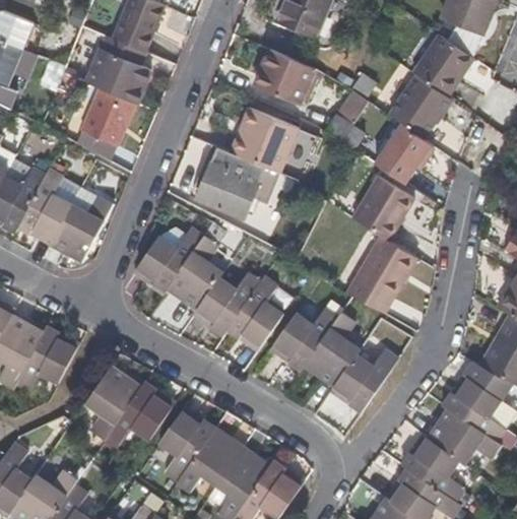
[(166,7),(148,0),(125,0),(109,38),(140,51),(151,23),(157,26),(166,7)]
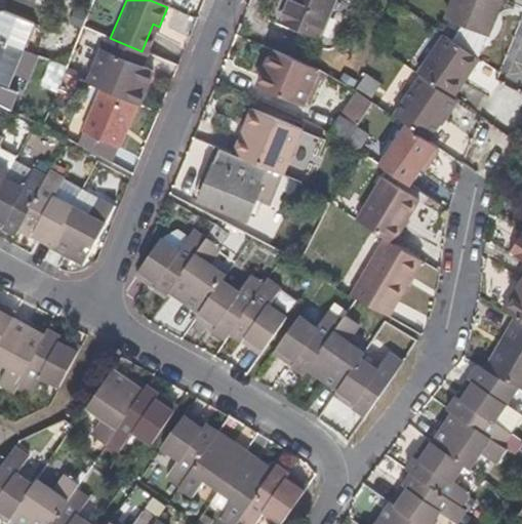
[(176,0),(173,7),(193,15),(199,0),(176,0)]
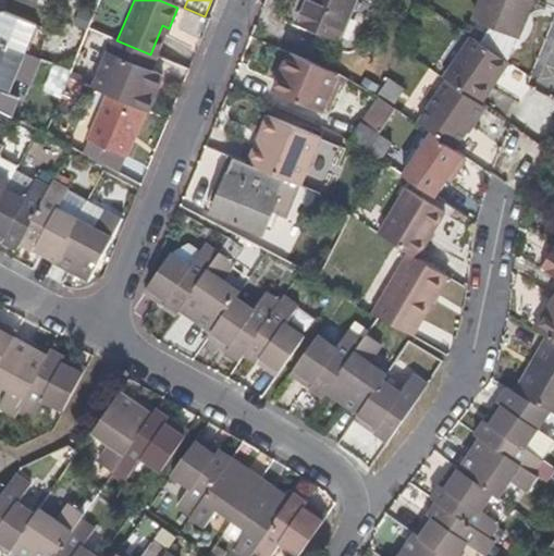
[(306,0),(297,22),(340,39),(355,0),(306,0)]
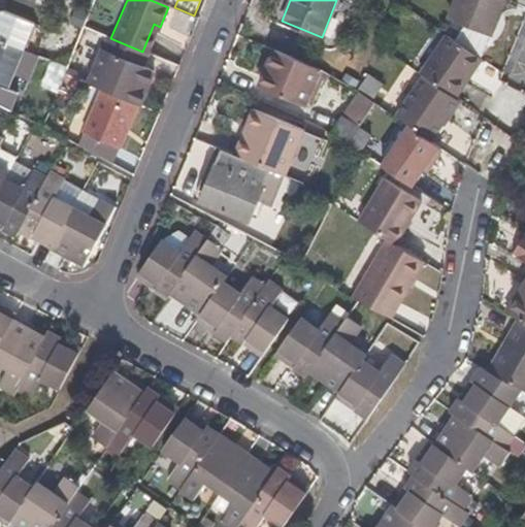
[(454,0),(446,20),(462,26),(487,36),(488,37),(503,0),(454,0)]
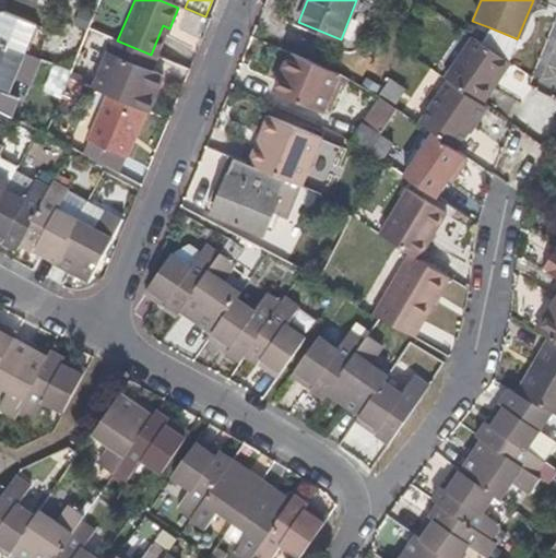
[(1,10),(0,12),(0,92),(6,95),(24,50),(34,24),(1,10)]
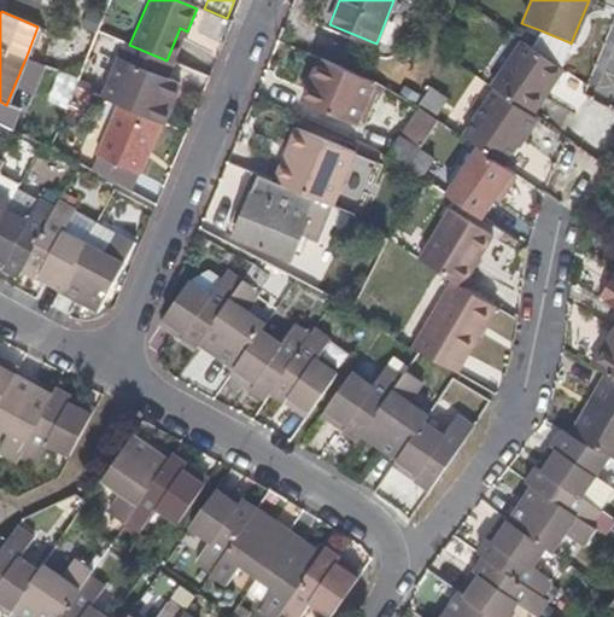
[(187,31),(180,28),(167,60),(173,64),(187,31)]
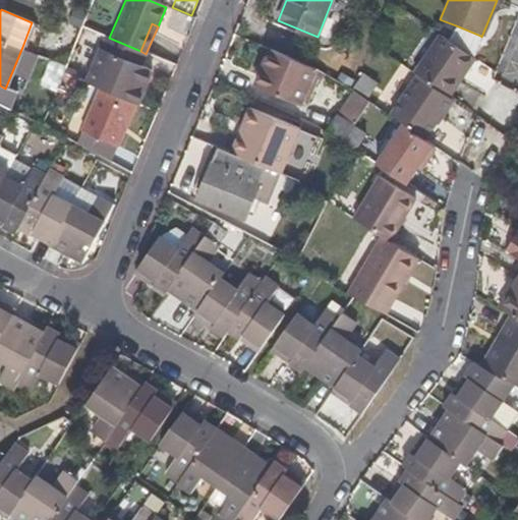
[(456,25),(447,40),(472,57),(480,36),(456,25)]
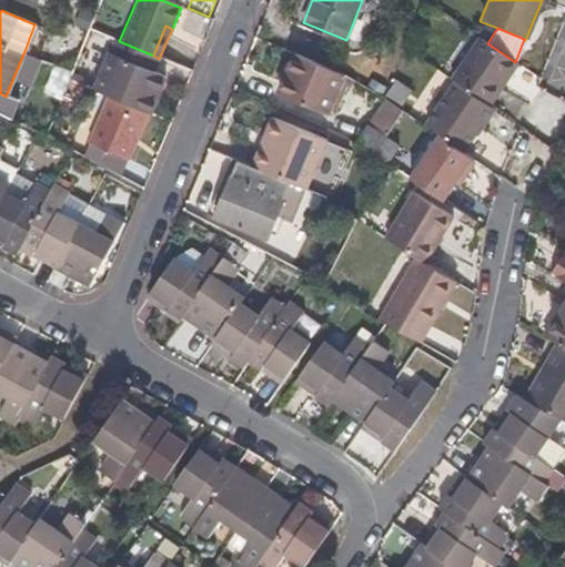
[(420,34),(410,30),(403,46),(413,49),(420,34)]
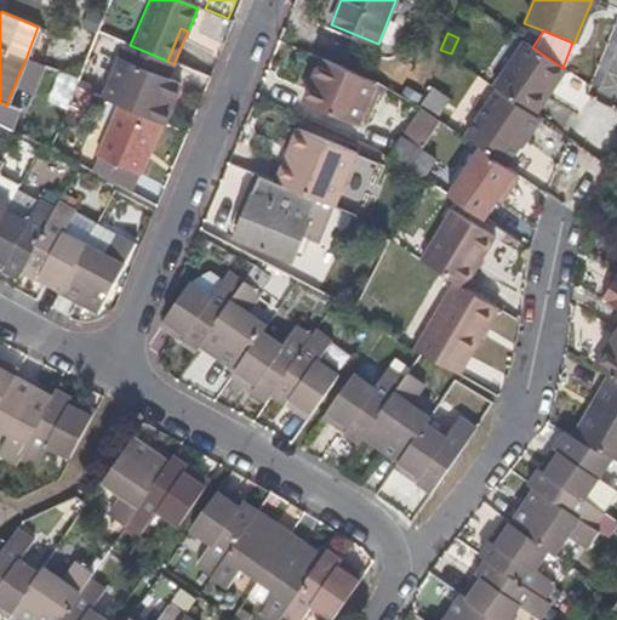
[(532,47),(523,41),(491,87),(495,90),(532,115),(565,69),(563,68),(532,47)]
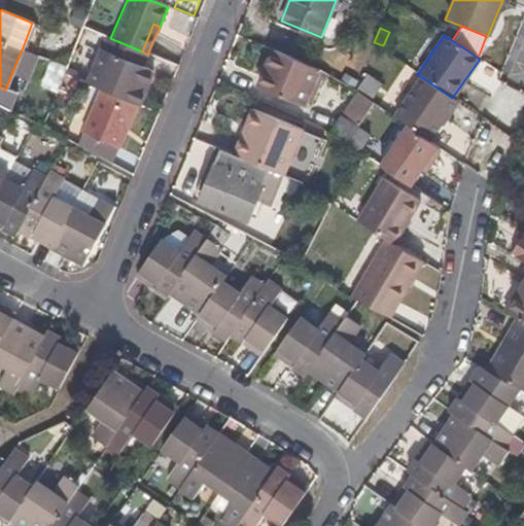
[(105,36),(100,48),(143,67),(148,55),(147,55),(142,51),(110,38),(105,36)]
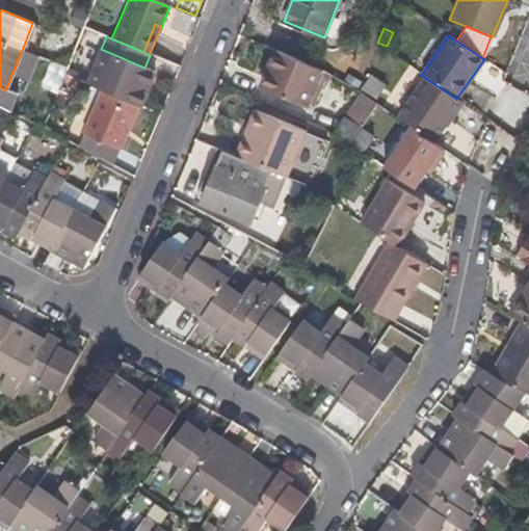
[(101,49),(86,85),(91,86),(100,90),(139,107),(155,72),(144,68),(101,49)]
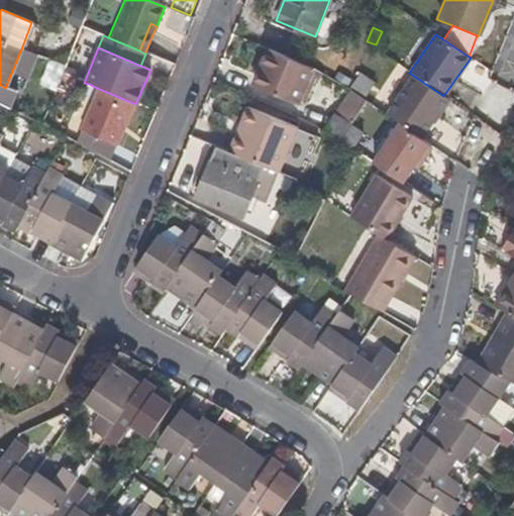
[(313,68),(267,48),(250,86),(298,105),(313,68)]
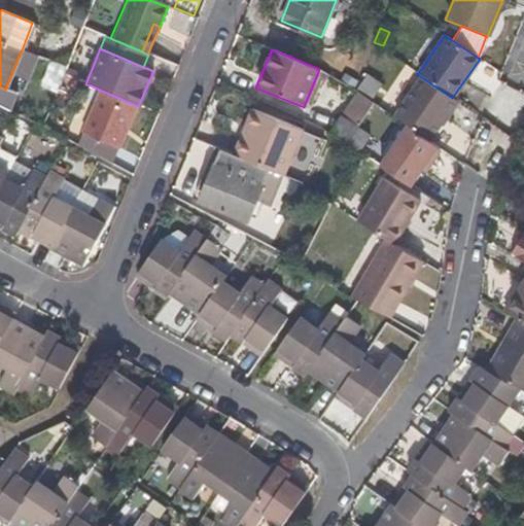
[(66,65),(63,70),(62,74),(72,79),(74,79),(75,79),(79,68),(67,63),(66,65)]
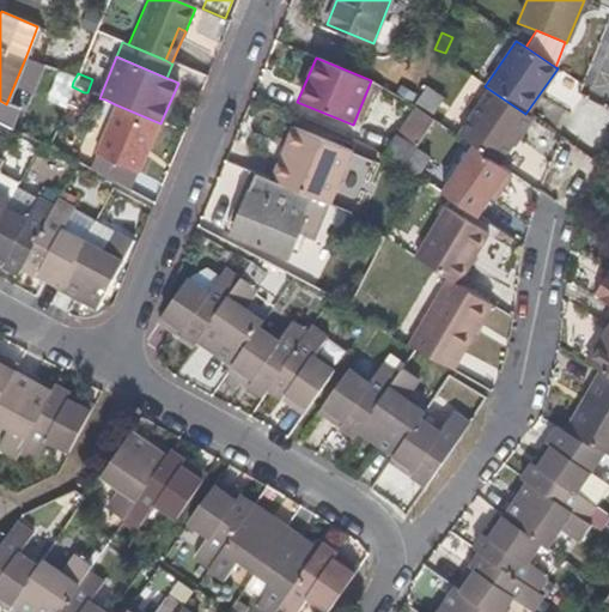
[(73,82),(58,74),(49,95),(66,102),(67,97),(72,86),(73,82)]
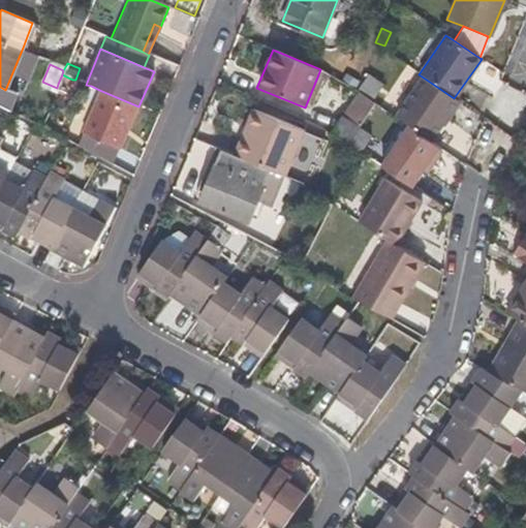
[(72,80),(62,74),(58,84),(68,89),(72,80)]
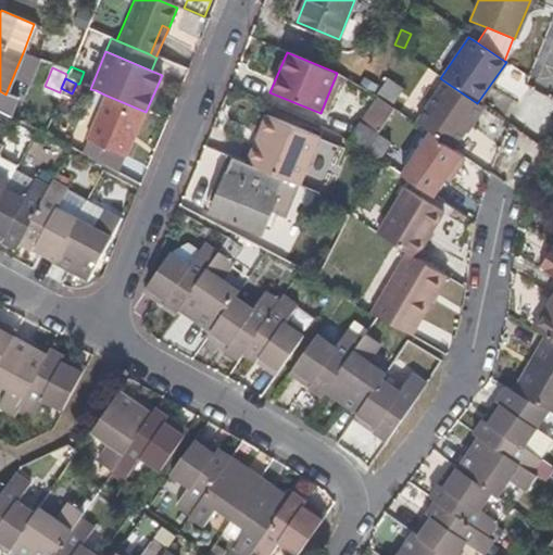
[(392,103),(400,87),(381,78),(374,96),(392,103)]
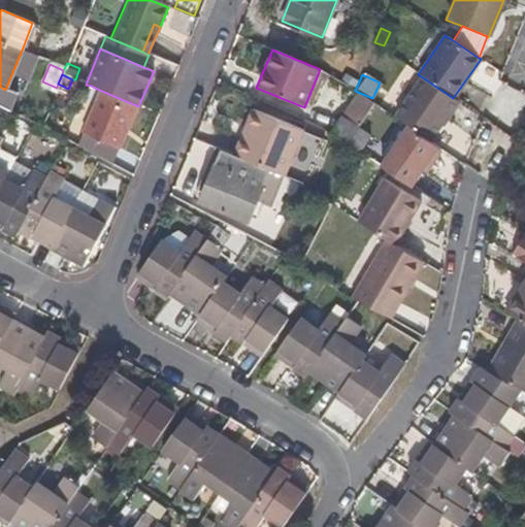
[(453,98),(421,76),(393,117),(406,126),(430,142),(458,101),(453,98)]
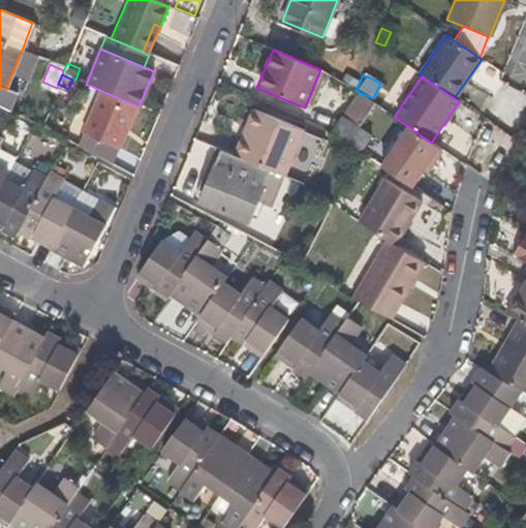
[(75,80),(74,80),(70,90),(87,96),(91,86),(86,85),(75,80)]
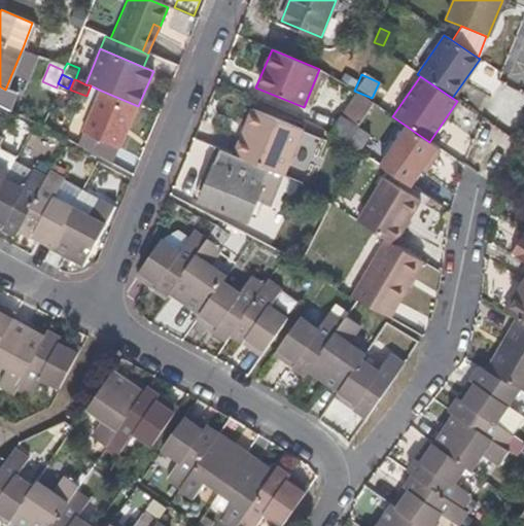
[(138,106),(99,90),(80,131),(119,149),(138,106)]
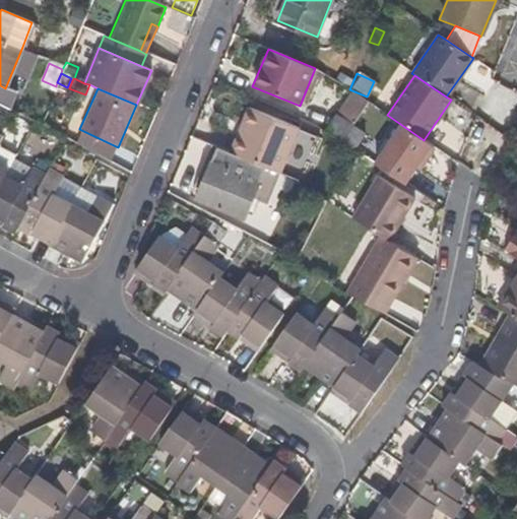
[(298,128),(248,109),(230,153),(279,173),(298,128)]
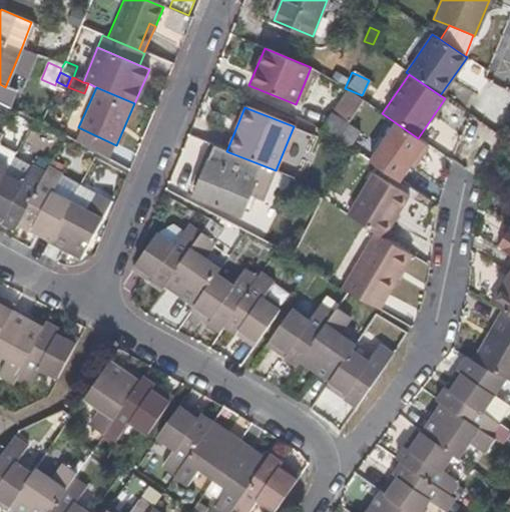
[(332,113),(322,129),(348,146),(359,130),(348,123),(332,113)]
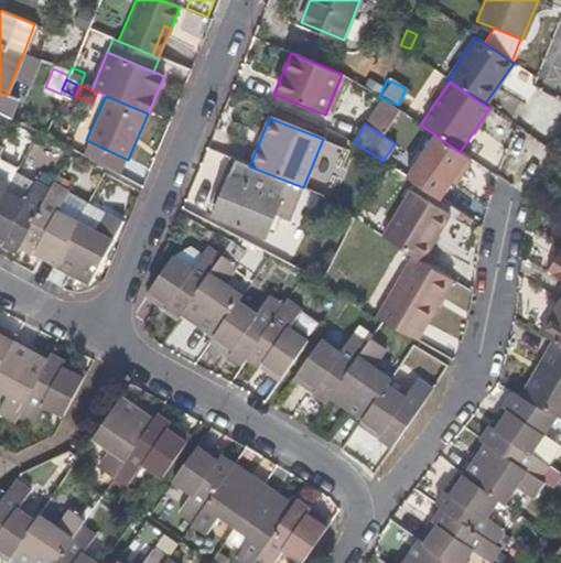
[(460,152),(434,134),(406,177),(439,199),(467,158),(460,152)]
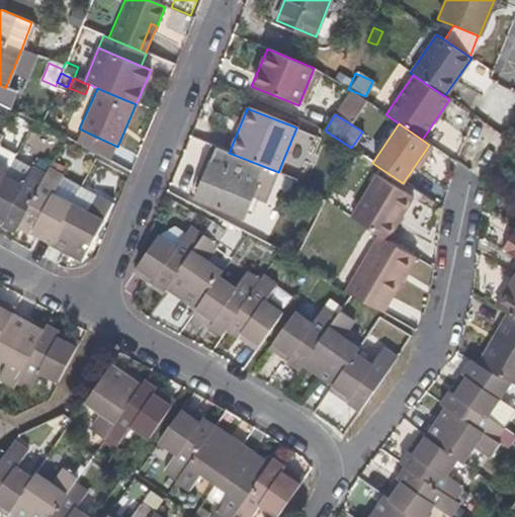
[(79,128),(73,143),(110,163),(117,147),(79,128)]
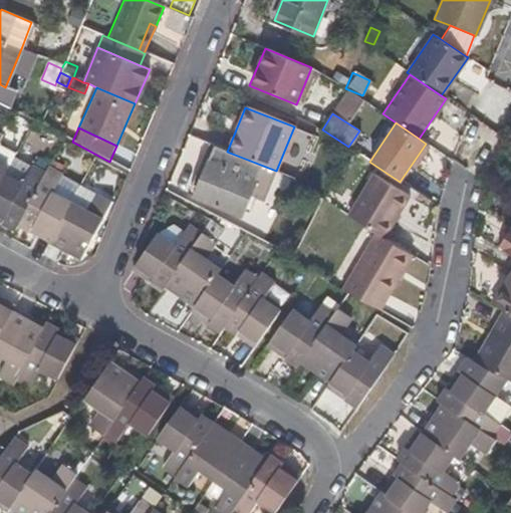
[(219,149),(214,146),(193,198),(202,201),(209,184),(206,182),(219,149)]
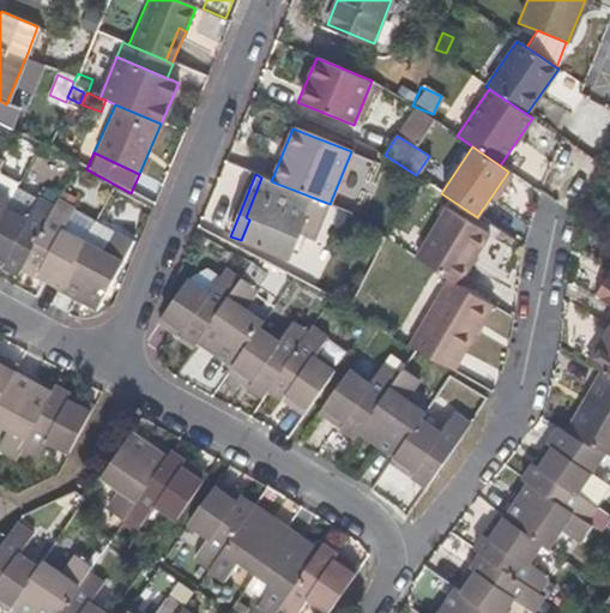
[(271,181),(261,178),(246,217),(249,220),(241,240),(290,260),(300,235),(315,241),(324,221),(340,229),(348,215),(330,204),(271,181)]
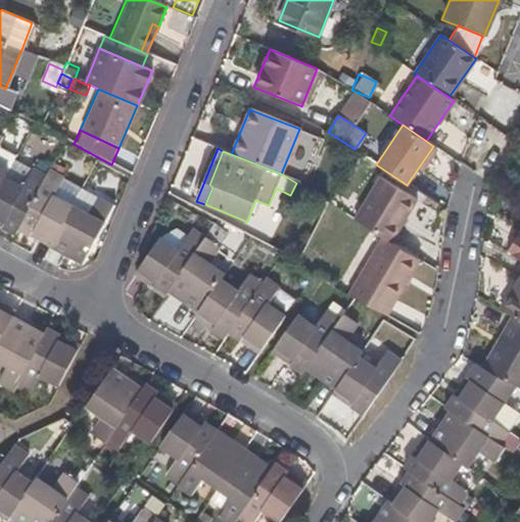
[(21,187),(2,177),(0,180),(0,226),(14,233),(17,228),(46,175),(33,168),(21,187)]
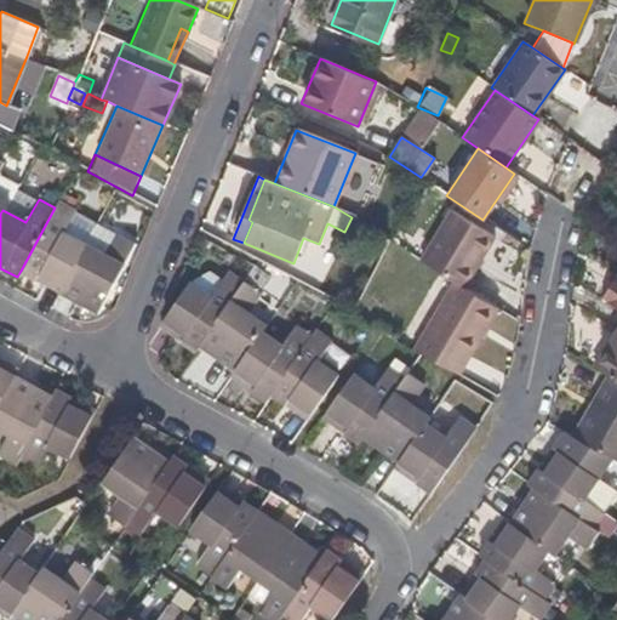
[(57,204),(55,208),(21,271),(60,291),(84,245),(63,234),(74,212),(57,204)]
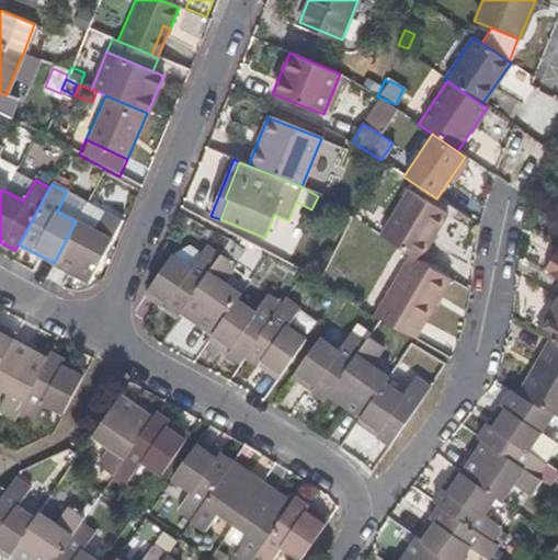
[(447,213),(409,190),(380,236),(411,254),(419,259),(447,213)]
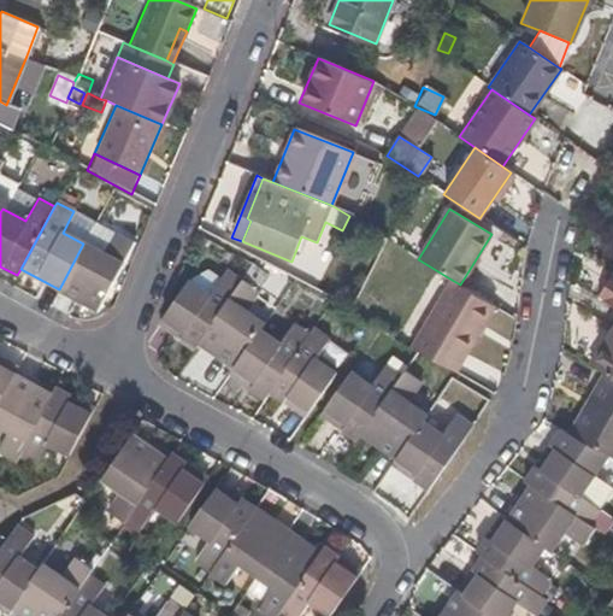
[(102,253),(83,244),(59,289),(98,310),(133,246),(112,235),(102,253)]
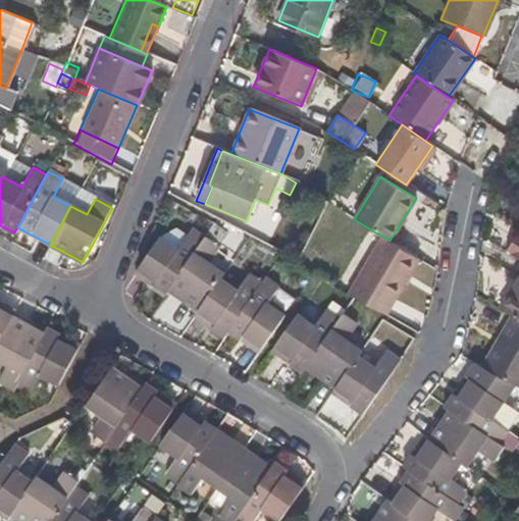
[(160,238),(158,238),(133,273),(163,296),(167,290),(201,241),(188,232),(187,235),(175,228),(163,235),(160,238)]
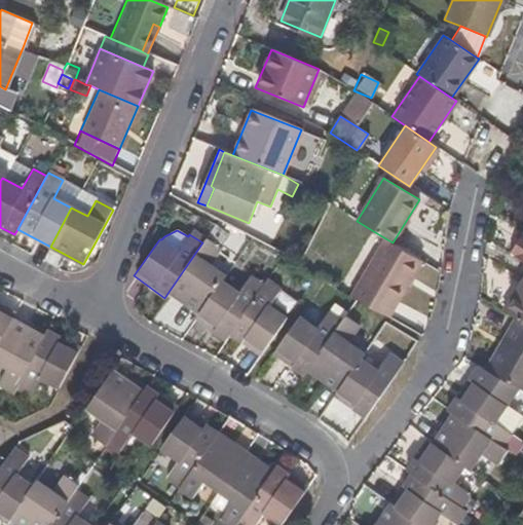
[(522,232),(521,231),(508,252),(522,262),(522,232)]
